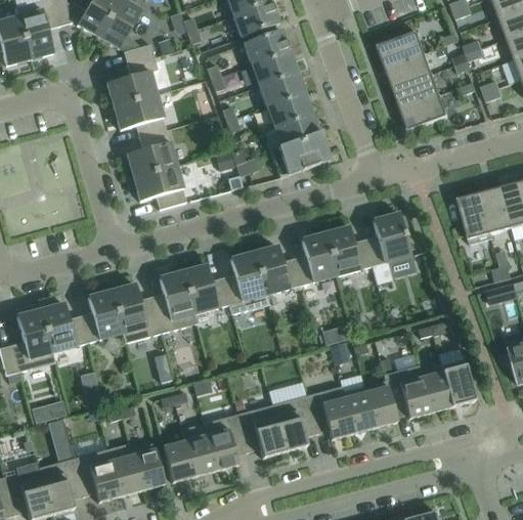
[(14,6),(17,15),(30,58),(53,51),(46,28),(58,25),(52,0),(37,0),(14,6)]
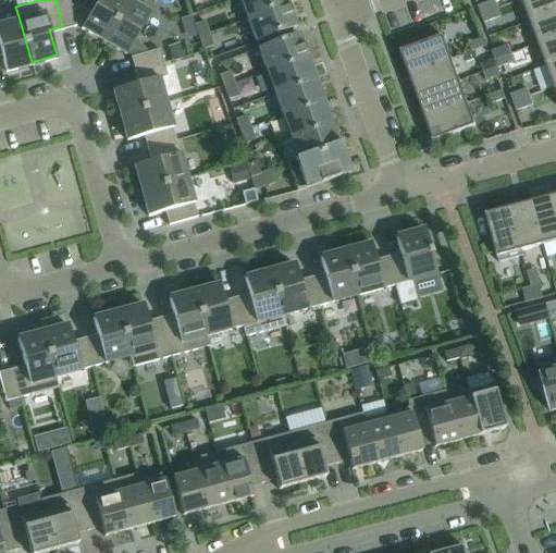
[(56,0),(62,26),(76,23),(70,0),(56,0)]
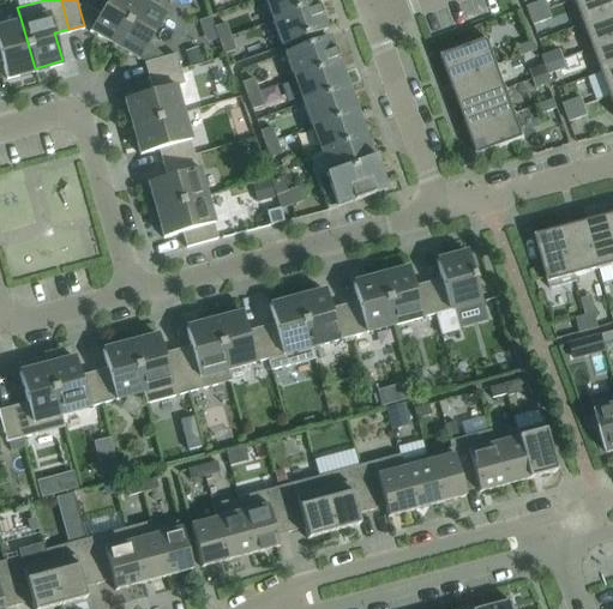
[(114,42),(138,0),(104,0),(89,28),(114,42)]
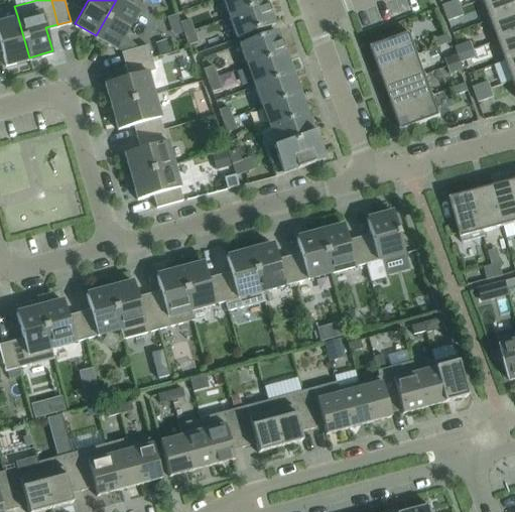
[(139,9),(123,0),(116,0),(96,35),(117,47),(139,9)]
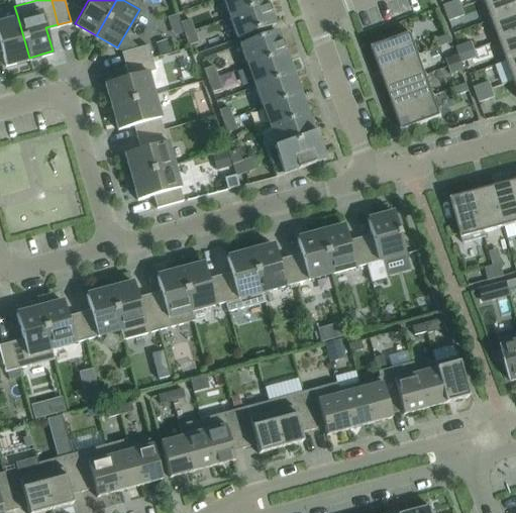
[(267,0),(224,0),(229,14),(267,0)]
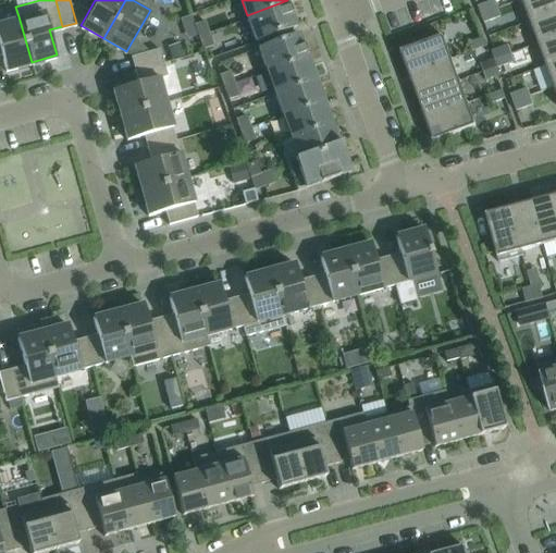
[(296,23),(287,0),(247,15),(256,38),(296,23)]
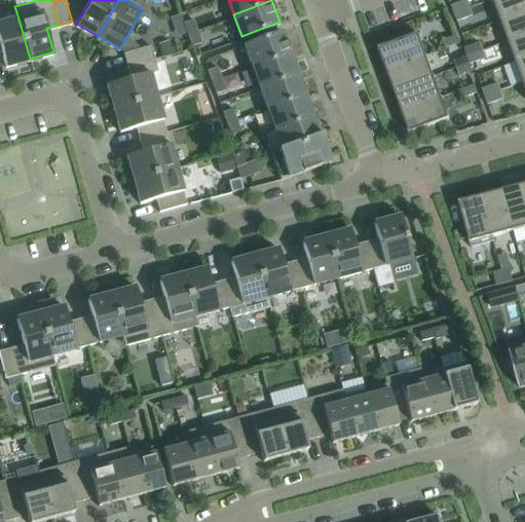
[(459,0),(451,3),(454,10),(470,5),(469,0),(459,0)]
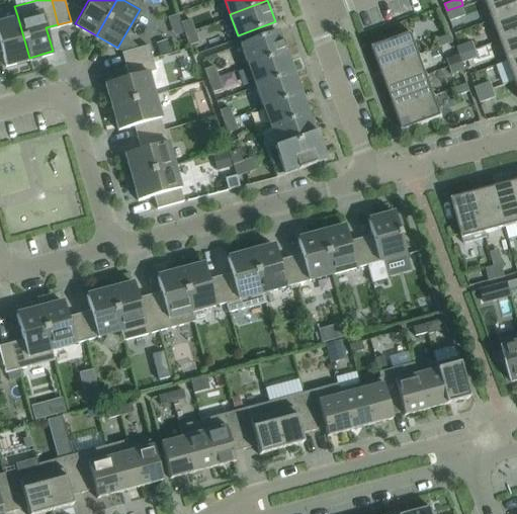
[(487,0),(493,16),(516,7),(516,0),(487,0)]
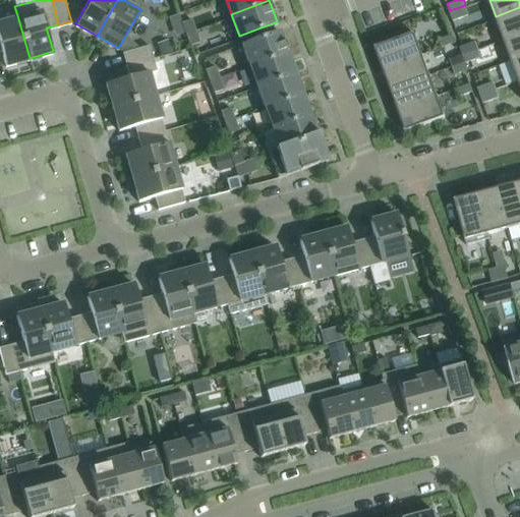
[(468,12),(465,5),(450,10),(453,18),(468,12)]
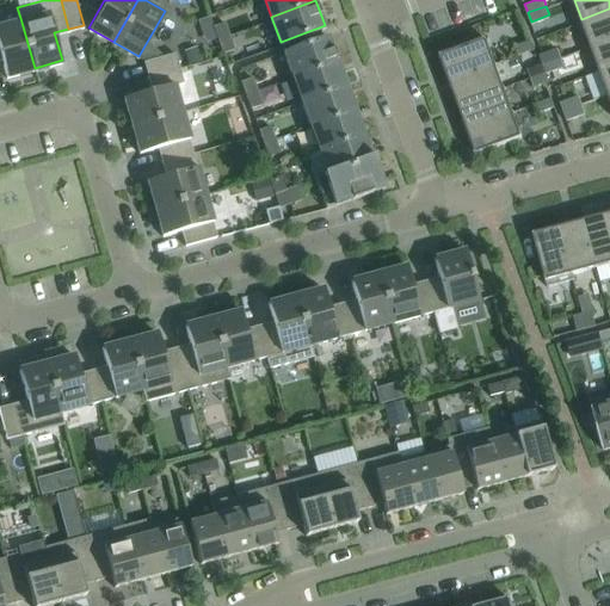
[(609,8),(581,19),(591,44),(609,36),(609,8)]
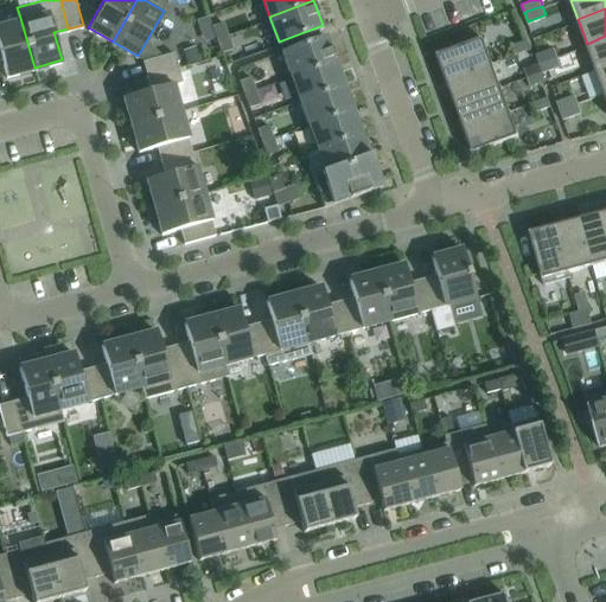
[(34,68),(20,18),(0,23),(0,56),(1,56),(6,75),(34,68)]
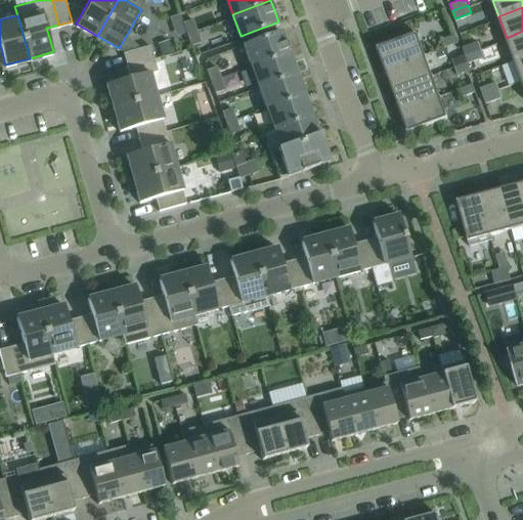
[(182,19),(186,31),(197,28),(192,16),(182,19)]
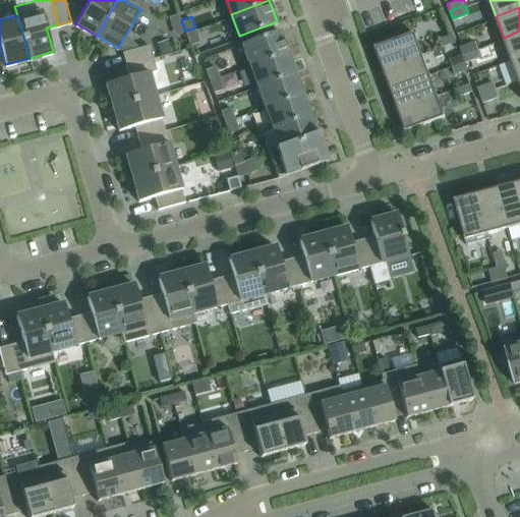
[(199,39),(195,27),(185,31),(189,43),(199,39)]
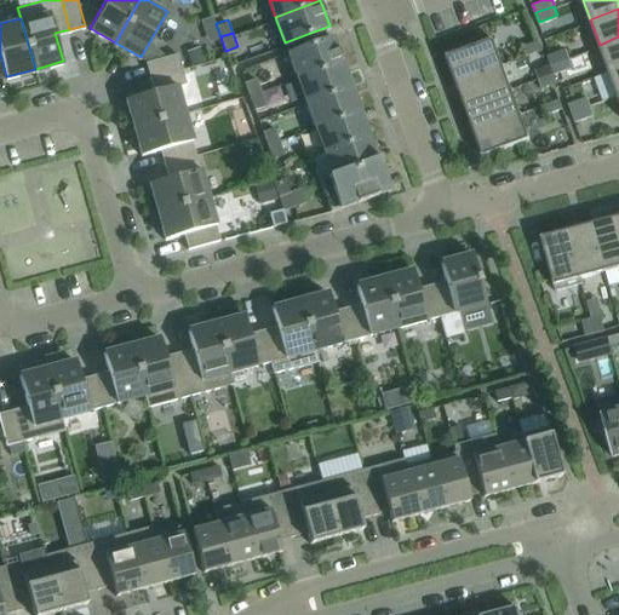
[(287,50),(297,75),(342,59),(332,33),(287,50)]
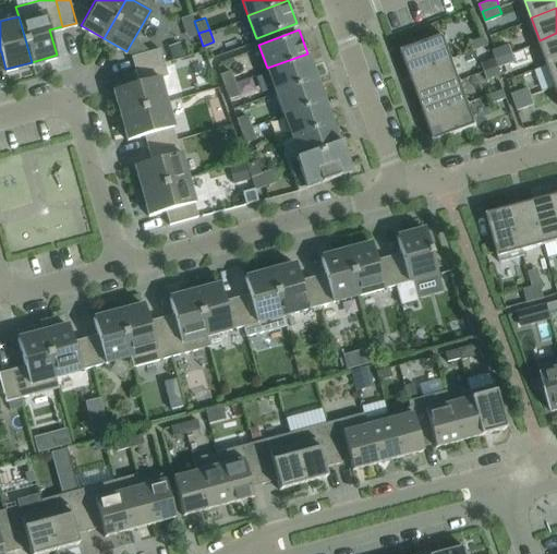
[(402,48),(410,71),(452,56),(444,33),(423,40),(422,39),(421,39),(422,40),(402,48)]
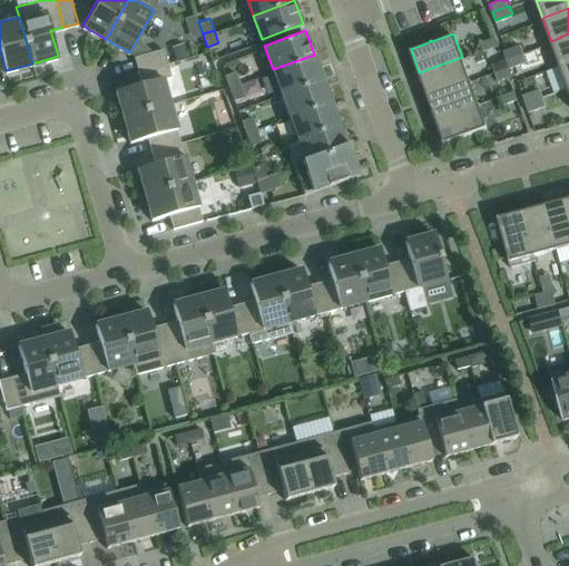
[(559,64),(568,59),(568,33),(551,41),(559,64)]
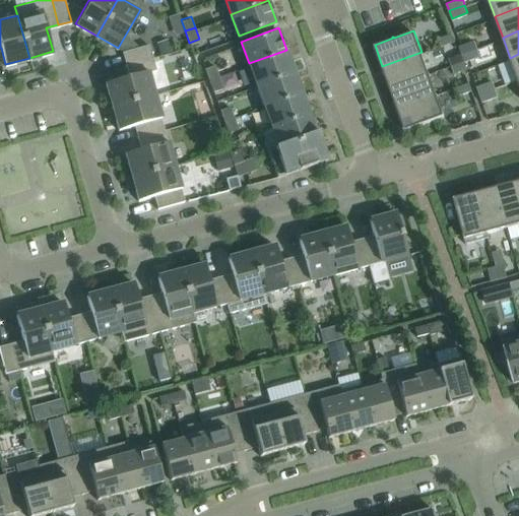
[(454,40),(451,33),(439,37),(442,44),(454,40)]
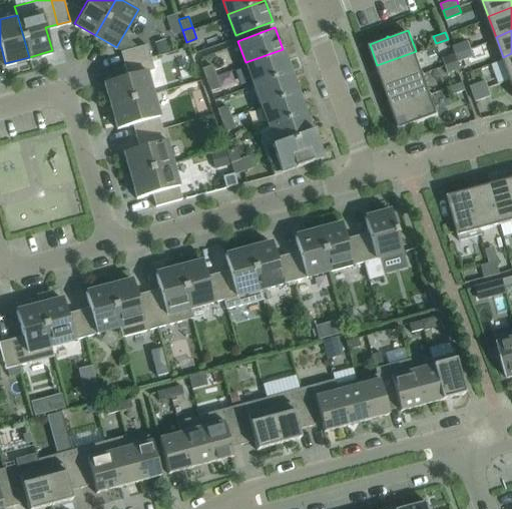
[(468,38),(455,43),(453,44),(456,51),(471,46),(468,38)]
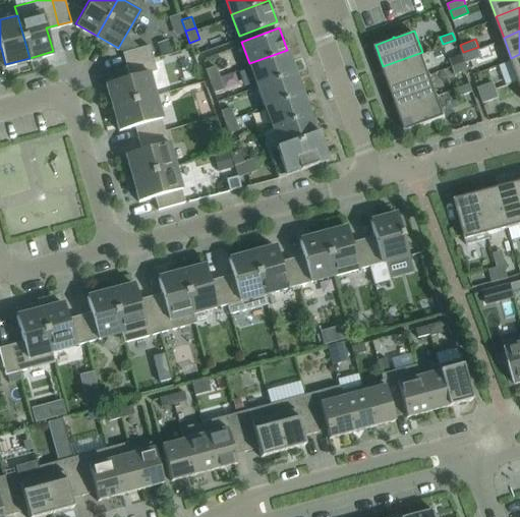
[(122,50),(126,63),(153,55),(149,43),(122,50)]
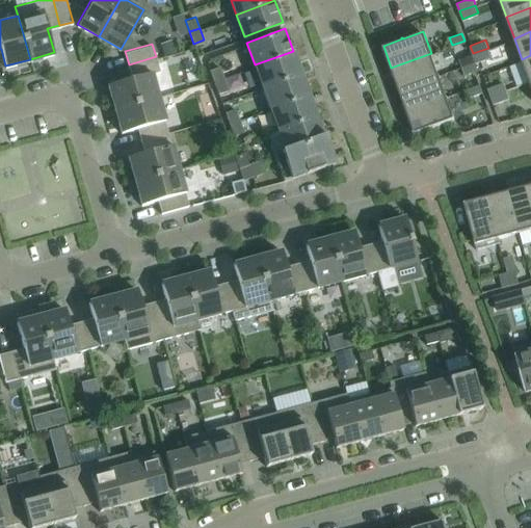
[(492,55),(488,48),(473,53),(475,61),(492,55)]
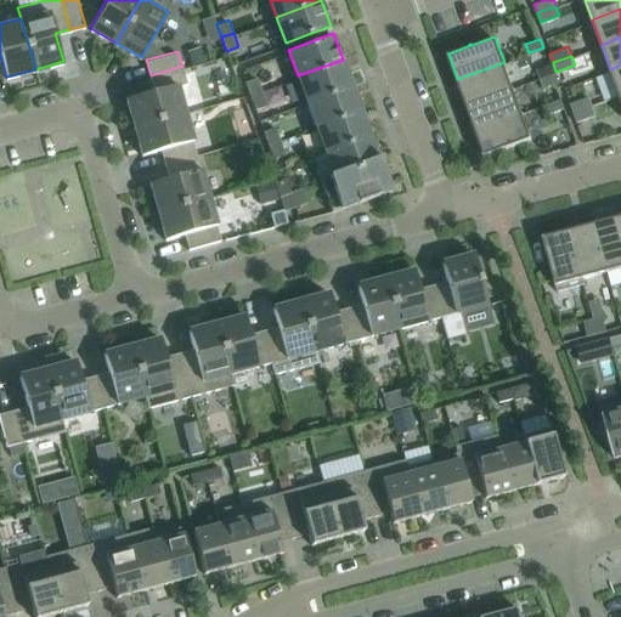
[(353,84),(343,60),(298,75),(306,101),(353,84)]
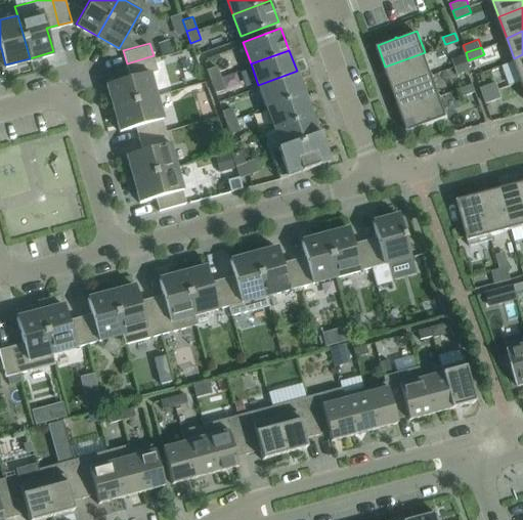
[(432,73),(425,52),(385,67),(388,74),(387,74),(387,75),(388,75),(393,87),(432,73)]
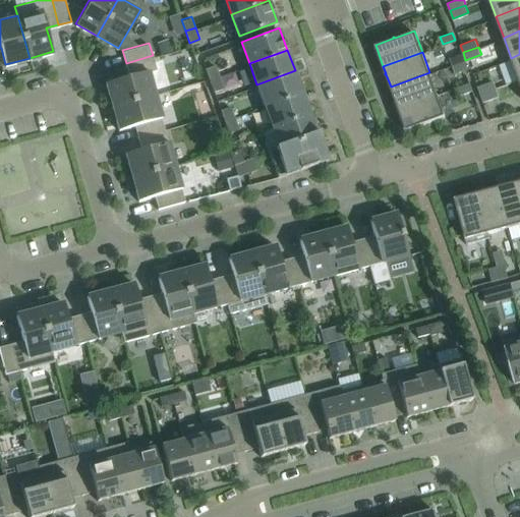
[(465,60),(462,52),(450,56),(453,64),(465,60)]
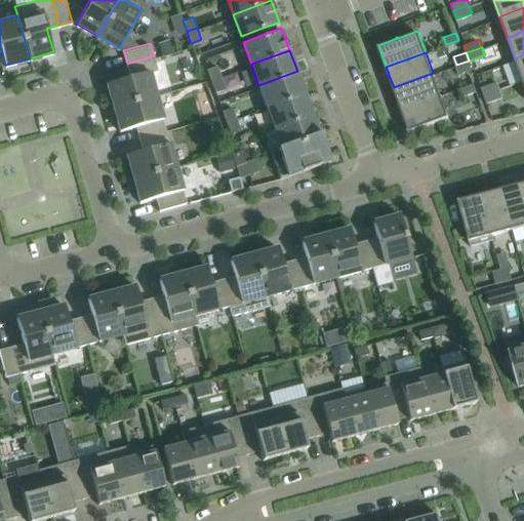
[(523,54),(515,58),(522,79),(523,78),(523,54)]
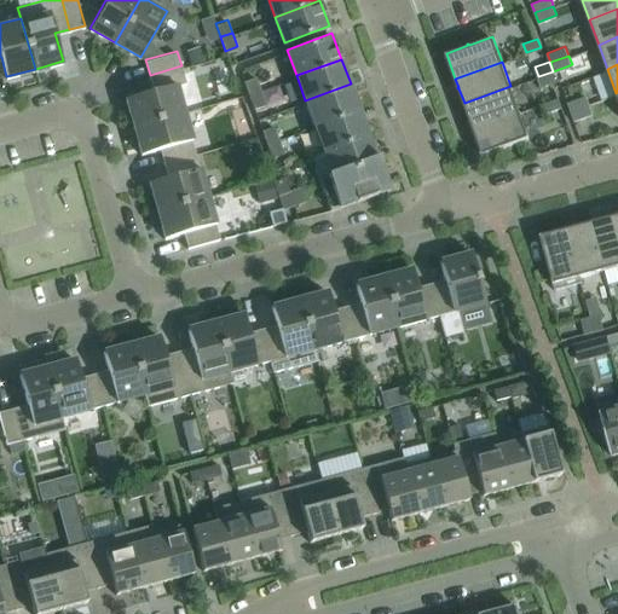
[(126,97),(133,125),(184,110),(177,84),(186,81),(182,65),(150,75),(154,88),(126,97)]
